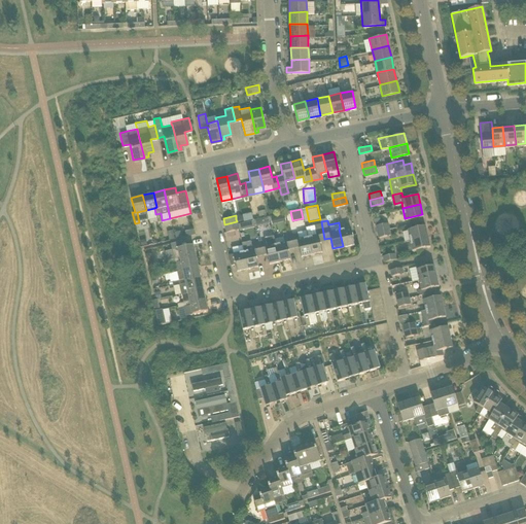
[(224,224),(225,231),(238,228),(237,222),(237,221),(224,224)]
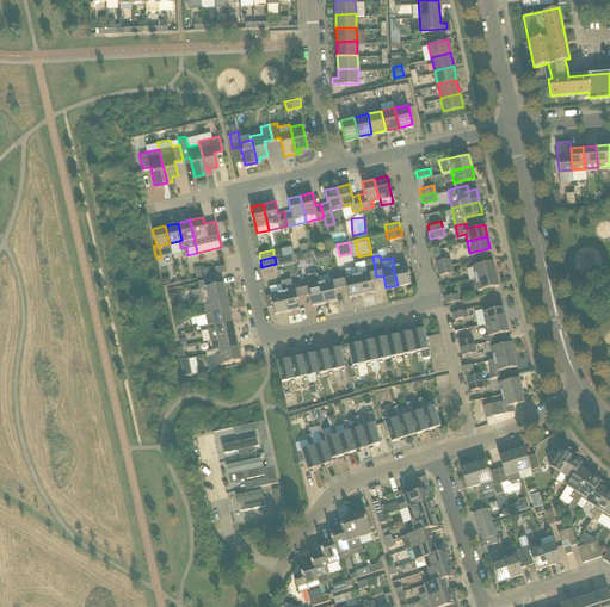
[(361,293),(373,290),(370,278),(376,277),(373,256),(353,261),(355,266),(361,293)]
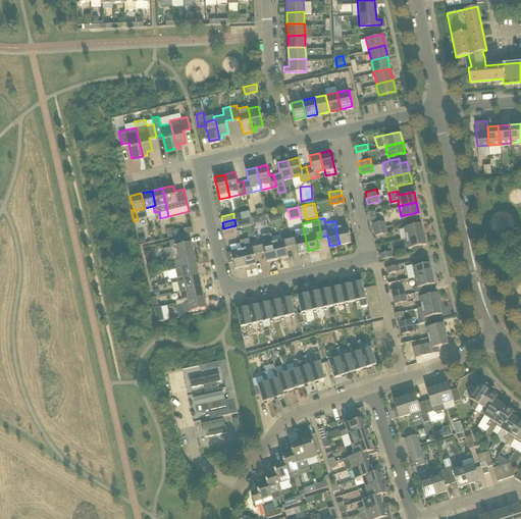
[(383,219),(371,221),(373,227),(385,225),(383,219)]
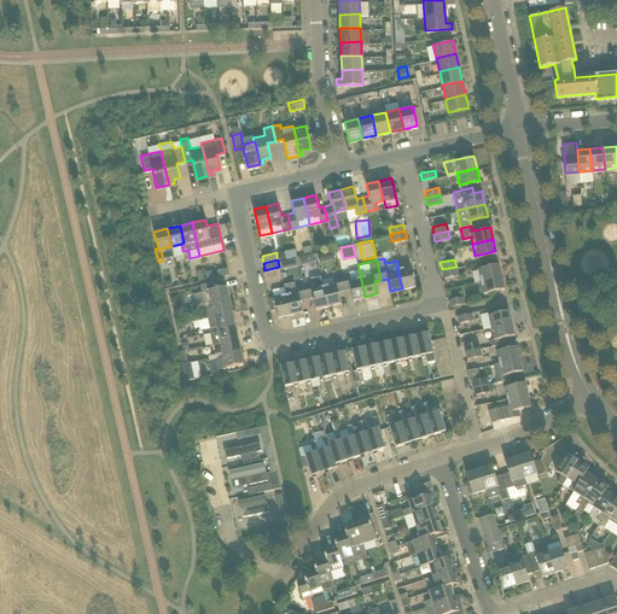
[(501,275),(498,263),(477,267),(481,280),(501,275)]
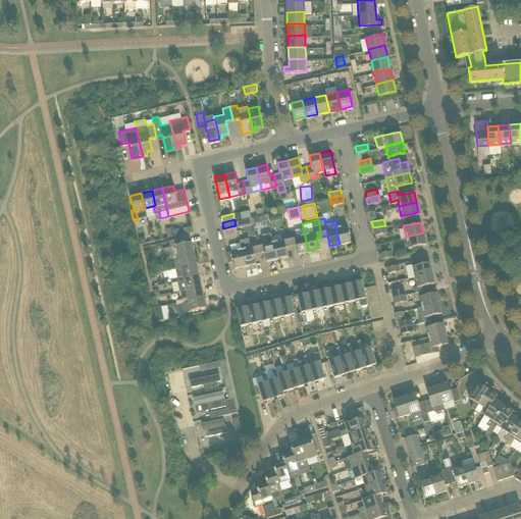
[(335,226),(340,244),(351,241),(347,223),(336,226),(335,226)]
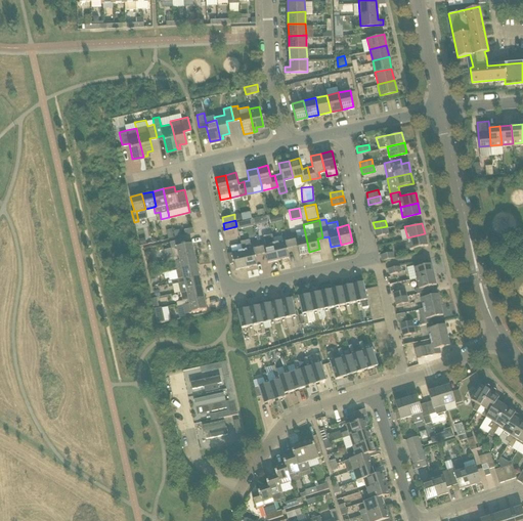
[(375,228),(376,234),(388,232),(387,226),(375,228)]
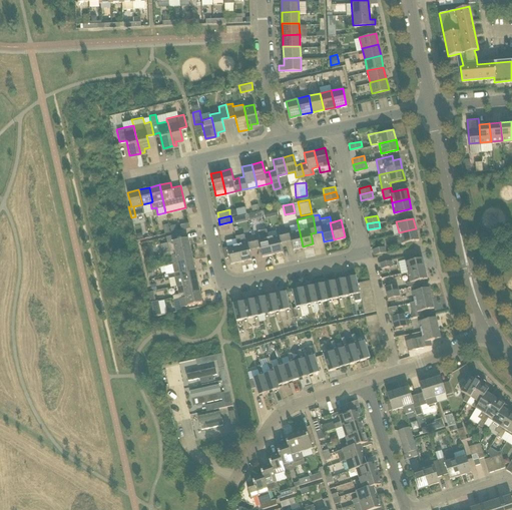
[(291,238),(293,248),(303,246),(298,223),(283,227),(285,239),(291,238)]
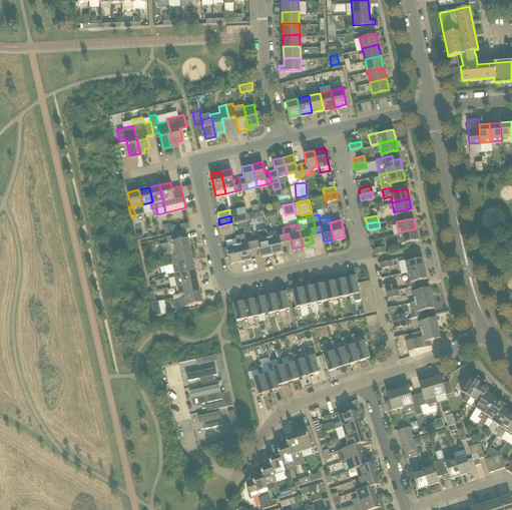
[(272,253),(282,250),(280,240),(285,239),(283,227),(267,230),(272,253)]
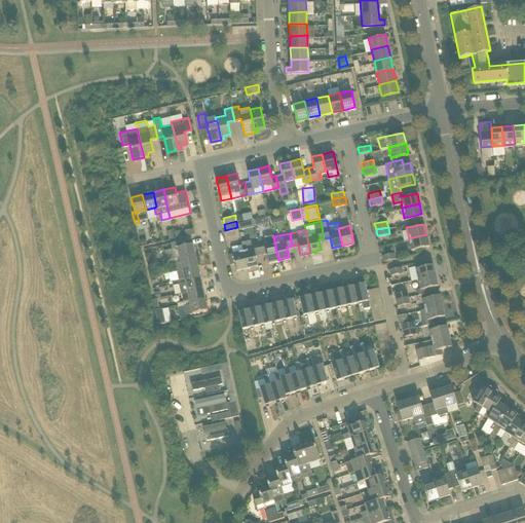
[(409,238),(411,249),(428,245),(426,234),(409,238)]
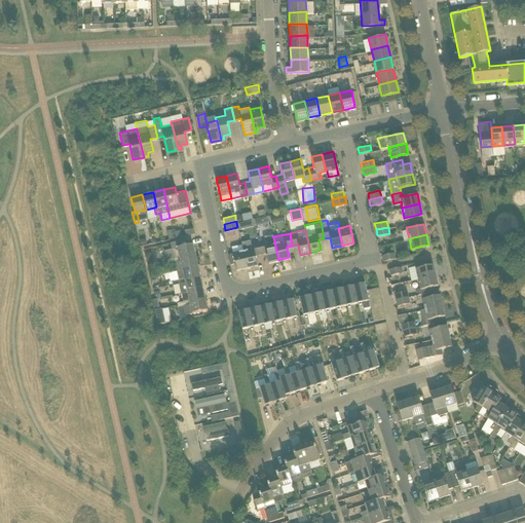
[(266,252),(268,262),(278,260),(273,236),(257,240),(260,253),(266,252)]
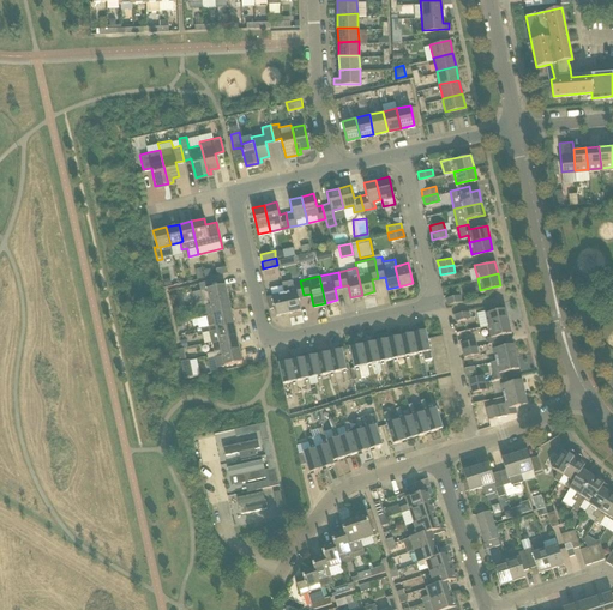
[(224,283),(220,284),(218,277),(198,282),(199,289),(191,290),(193,301),(194,301),(196,306),(203,305),(202,299),(209,297),(210,300),(227,296),(224,283)]
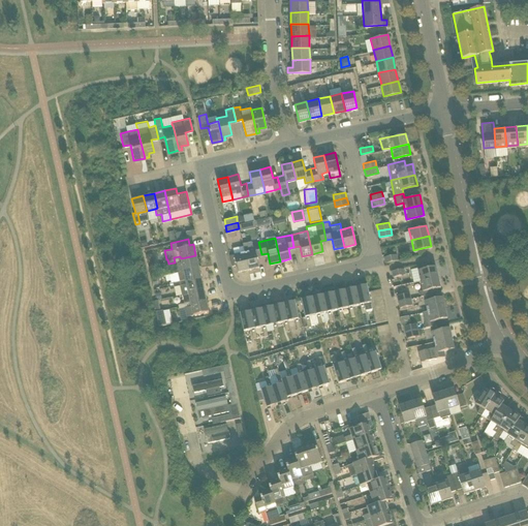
[(248,269),(258,266),(256,255),(261,254),(258,242),(251,243),(251,241),(242,243),(243,244),(248,269)]
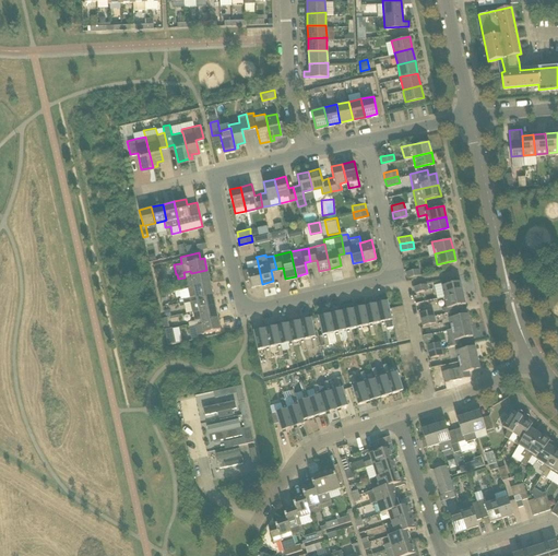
[(242,269),(245,280),(249,279),(251,286),(262,284),(257,258),(246,261),(247,268),(242,269)]
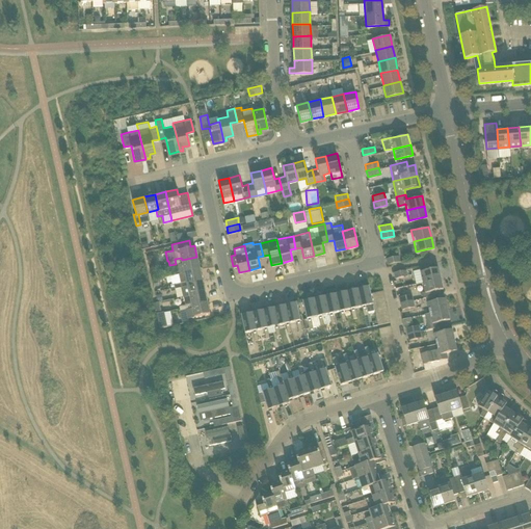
[(387,263),(399,260),(398,254),(386,257),(387,263)]
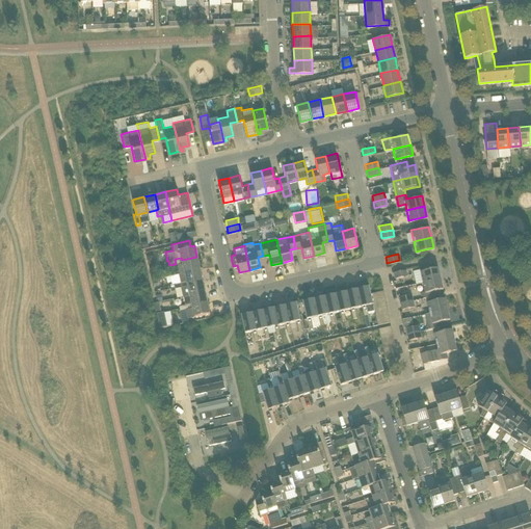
[(178,272),(200,267),(196,257),(182,260),(181,258),(175,259),(176,264),(178,272)]
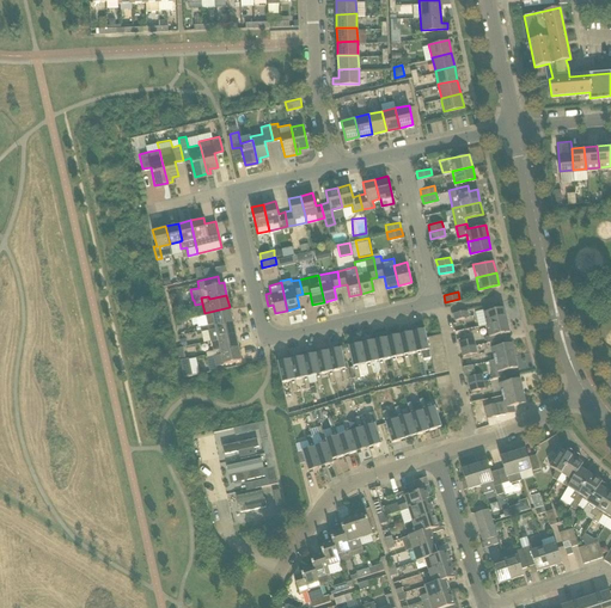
[(503,306),(490,308),(483,311),(486,323),(506,318),(503,306)]
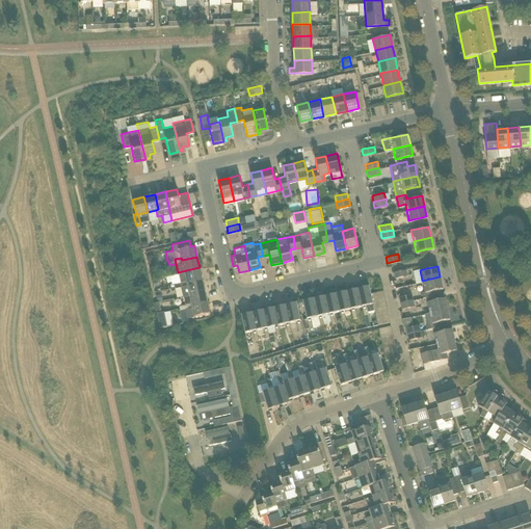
[(202,279),(200,267),(178,272),(180,281),(186,280),(186,282),(202,279)]
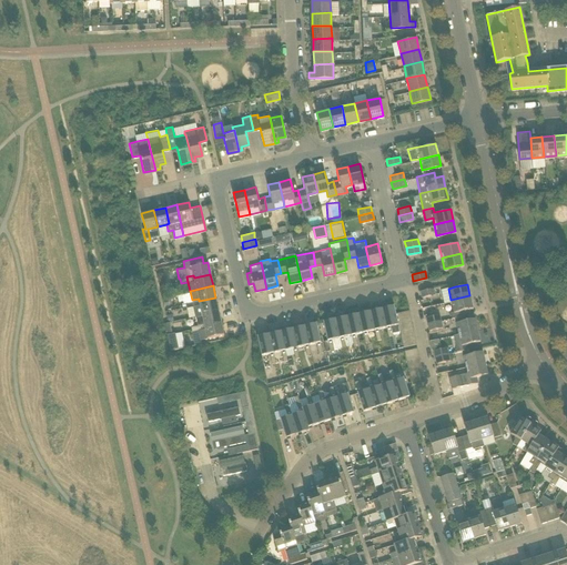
[(434,293),(433,286),(419,290),(421,295),(434,293)]
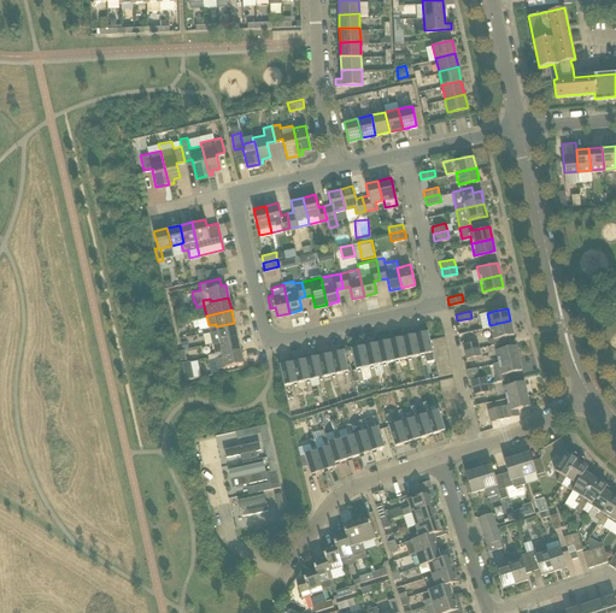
[(493,337),(490,339),(491,343),(510,340),(509,334),(512,332),(510,320),(490,325),(493,337)]
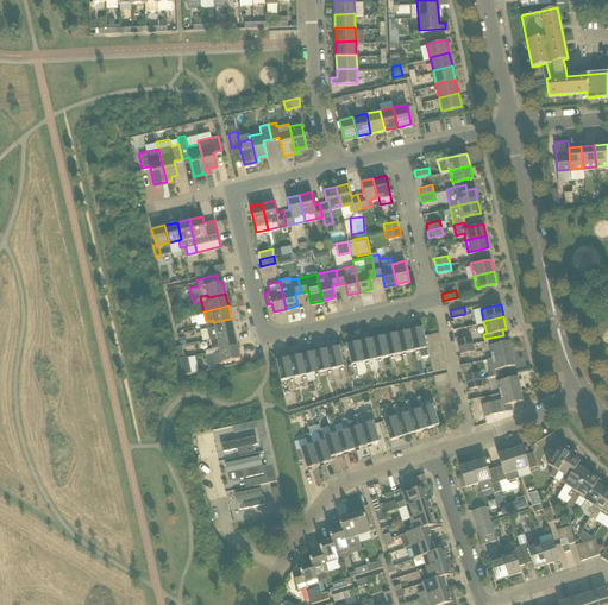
[(206,321),(207,327),(210,336),(233,332),(231,319),(213,322),(213,320),(206,321)]
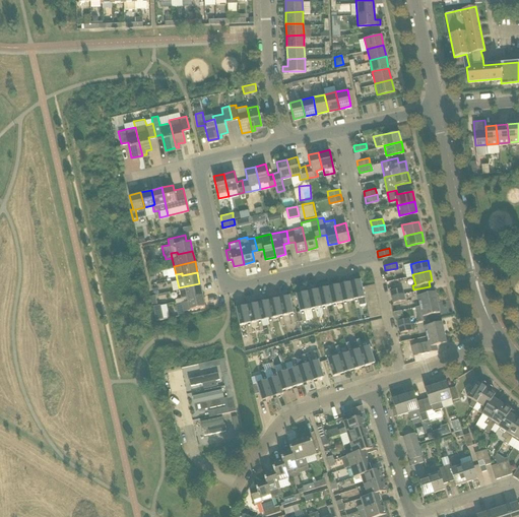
[(353,298),(357,297),(364,296),(363,292),(362,285),(361,278),(349,280),(353,298)]
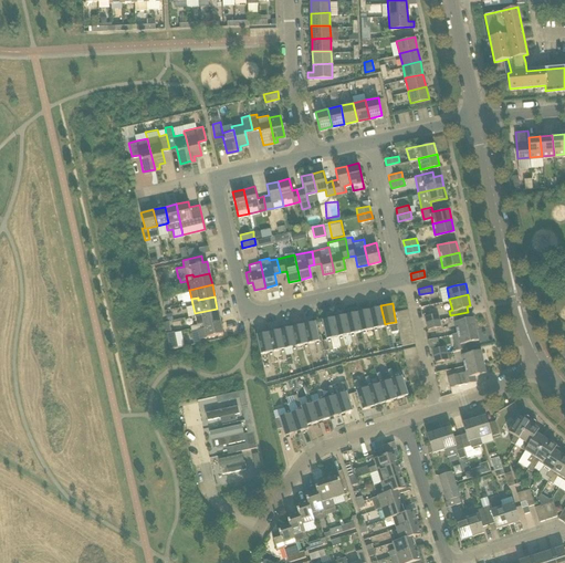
[(373,326),(377,326),(385,324),(380,305),(368,308),(373,326)]
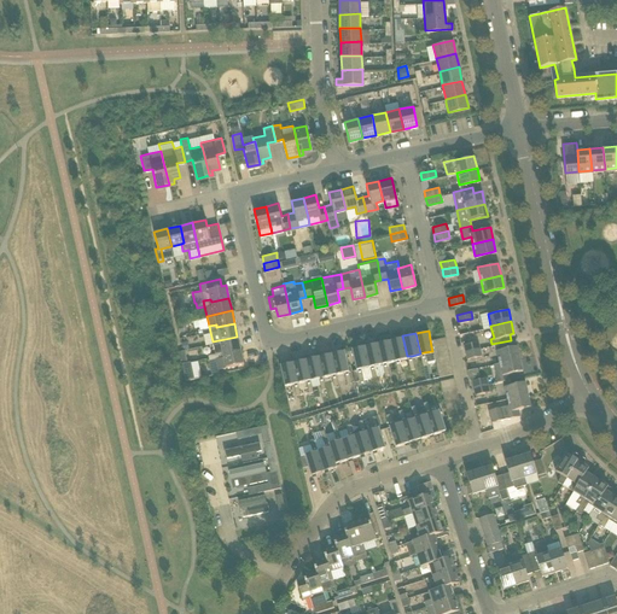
[(394,360),(395,360),(400,358),(407,356),(402,335),(390,339),(394,360)]
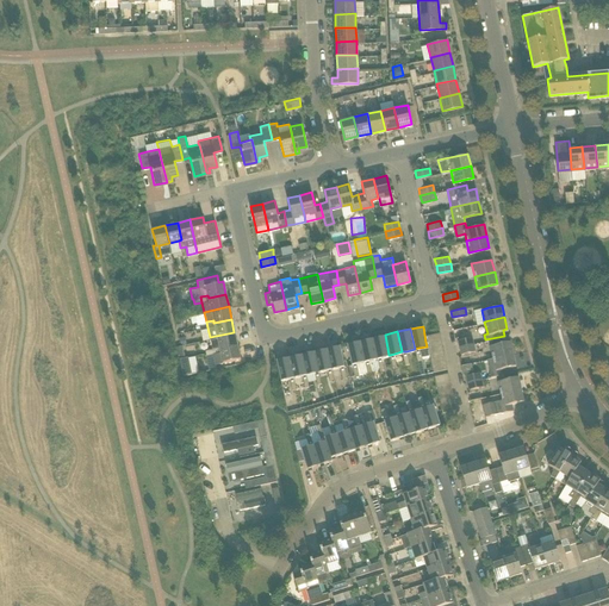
[(440,338),(439,331),(424,335),(426,342),(440,338)]
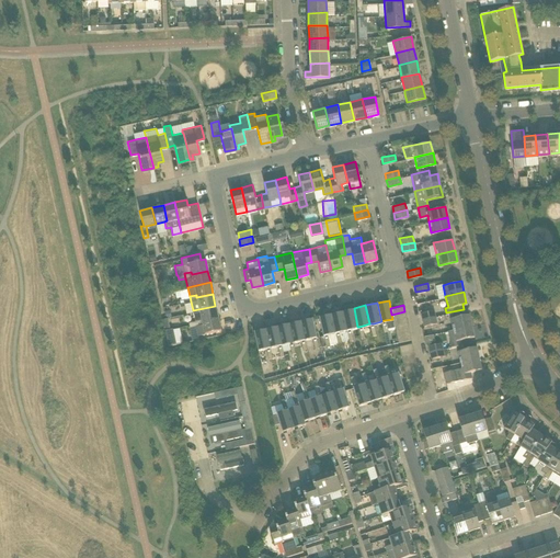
[(218,317),(215,306),(193,310),(194,320),(195,320),(202,318),(202,320),(218,317)]
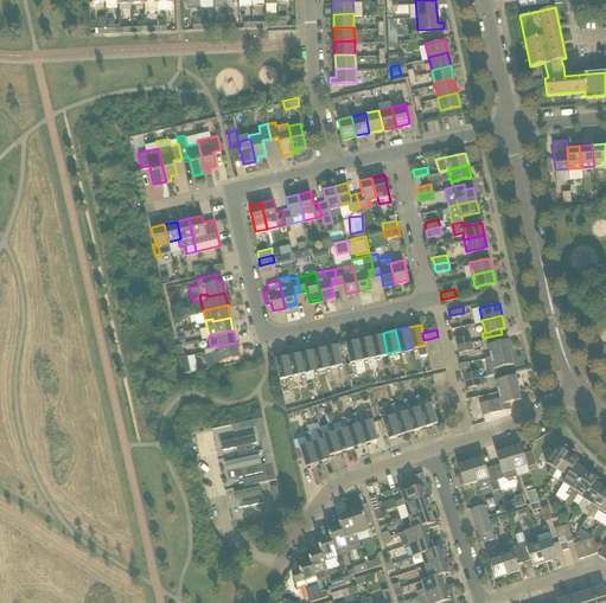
[(370,335),(375,355),(380,354),(387,353),(383,333),(370,335)]
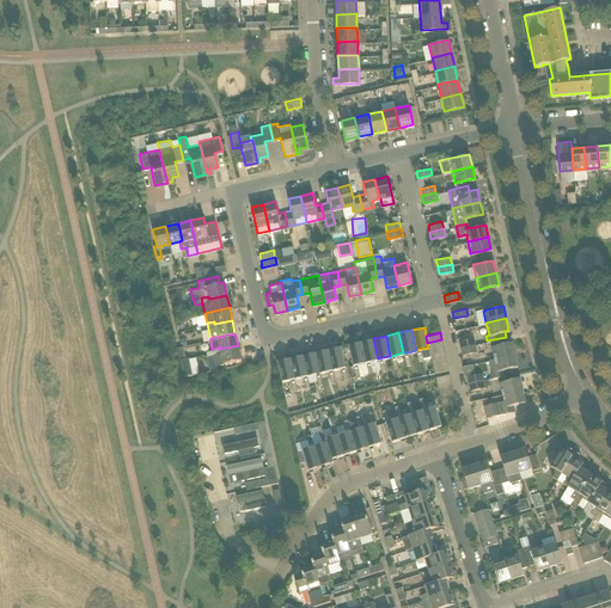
[(460,347),(475,344),(472,337),(458,339),(460,347)]
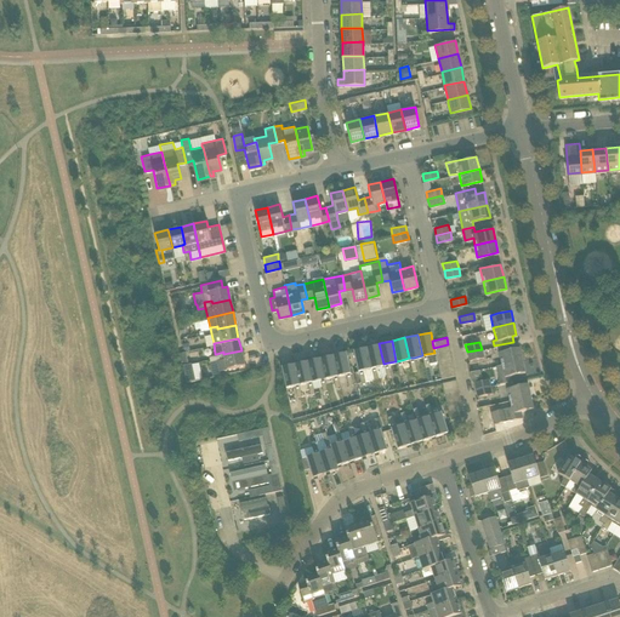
[(377,377),(386,375),(385,367),(384,364),(379,343),(365,347),(373,378),(377,377)]
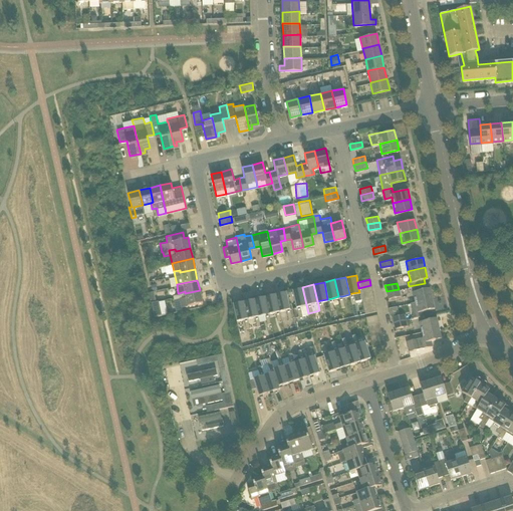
[(360,294),(372,291),(370,285),(358,288),(359,292),(360,294)]
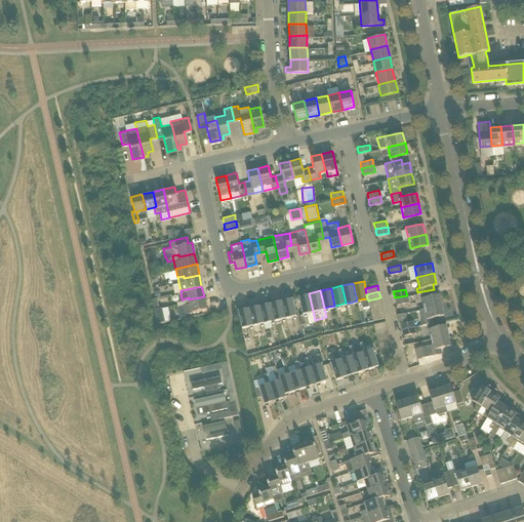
[(297,295),(304,323),(315,320),(309,293),(297,295)]
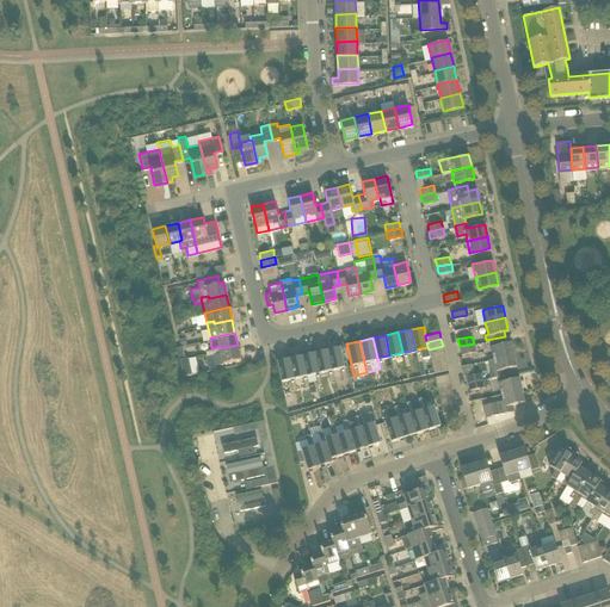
[(513,353),(511,341),(491,345),(493,357),(513,353)]
